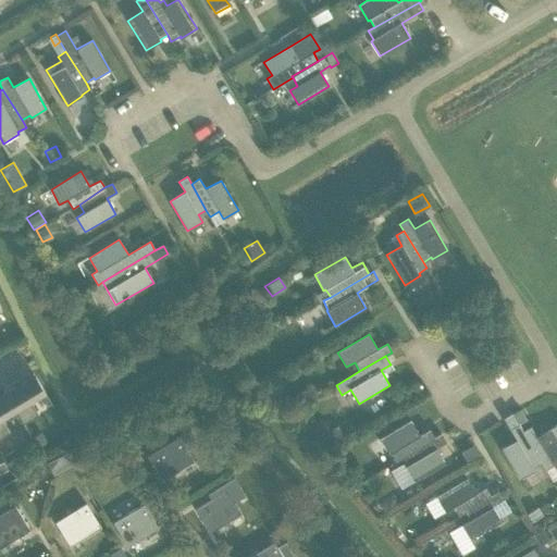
[(35,375),(5,394),(14,409),(23,424),(38,415),(29,400),(44,392),(35,375)]
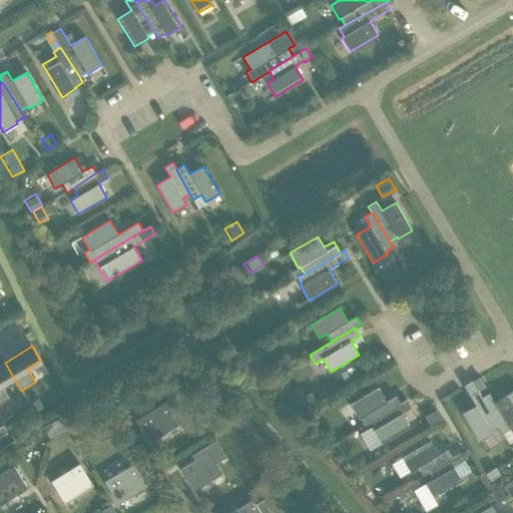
[(5,363),(0,365),(0,403),(9,398),(0,385),(13,377),(5,363)]
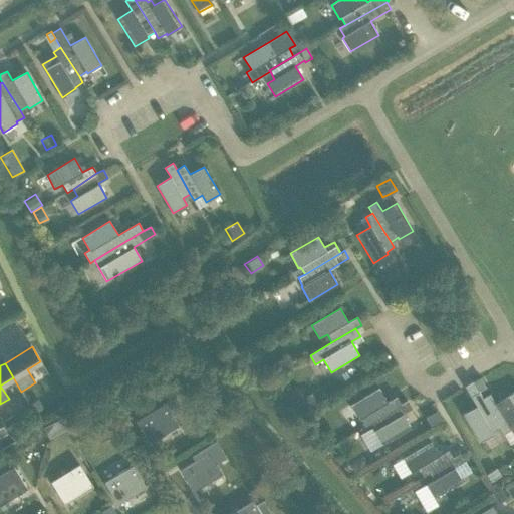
[(473,381),(479,391),(485,387),(480,377),(473,381)]
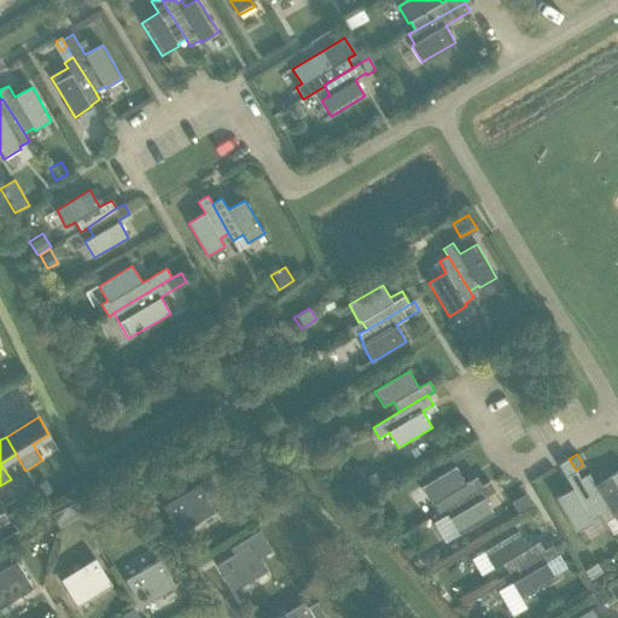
[(592,519),(600,516),(581,478),(569,459),(559,465),(572,488),(557,499),(576,532),(593,523),(592,519)]
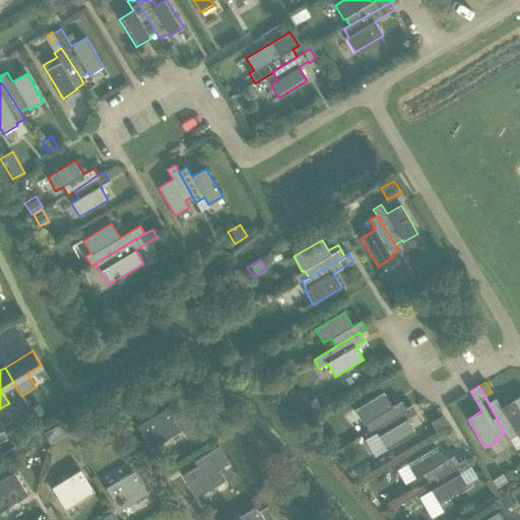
[(370,431),(376,428),(405,409),(401,401),(391,407),(384,393),(354,410),(363,425),(366,424),(370,431)]
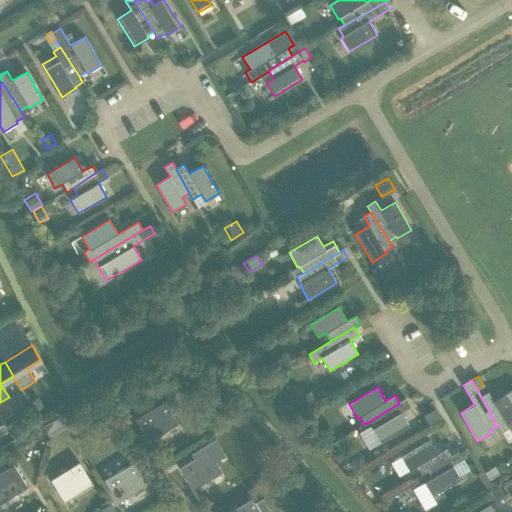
[(488,392),(481,396),(497,427),(501,433),(509,428),(510,430),(511,428),(511,390),(507,393),(493,402),(488,392)]
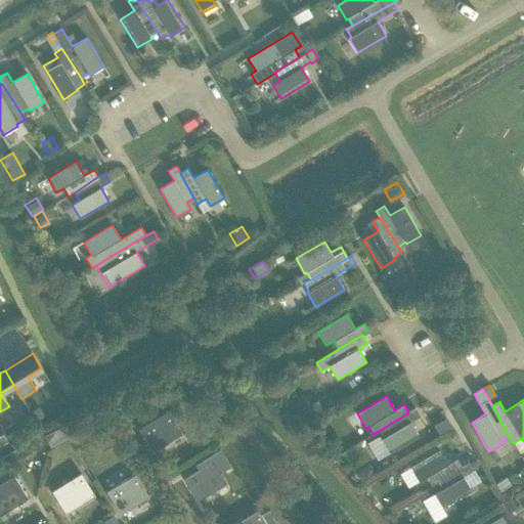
[(178,404),(139,429),(153,451),(181,433),(175,424),(186,417),(178,404)]
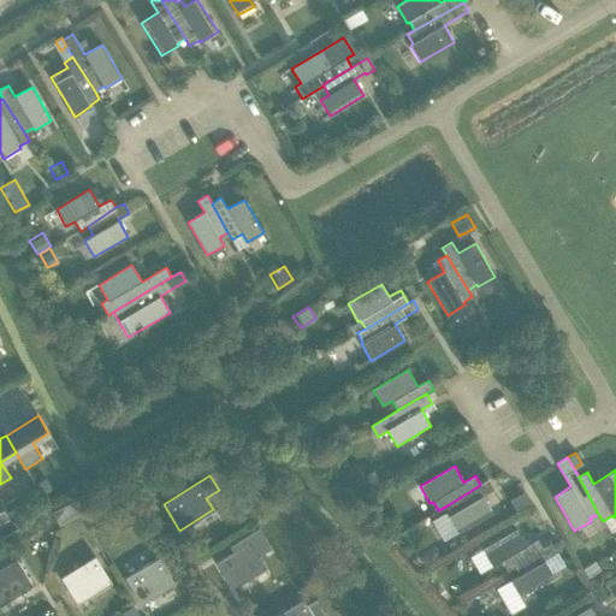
[(45,479),(36,484),(42,493),(51,489),(45,479)]
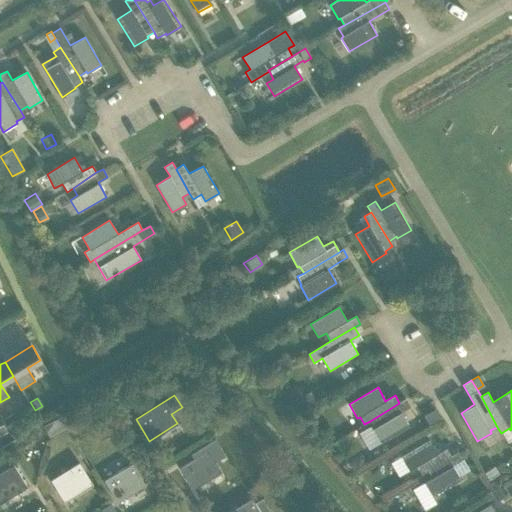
[(372,425),(359,433),(369,450),(381,443),(409,426),(401,412),(410,407),(405,399),(399,403),(370,421),(372,425)]
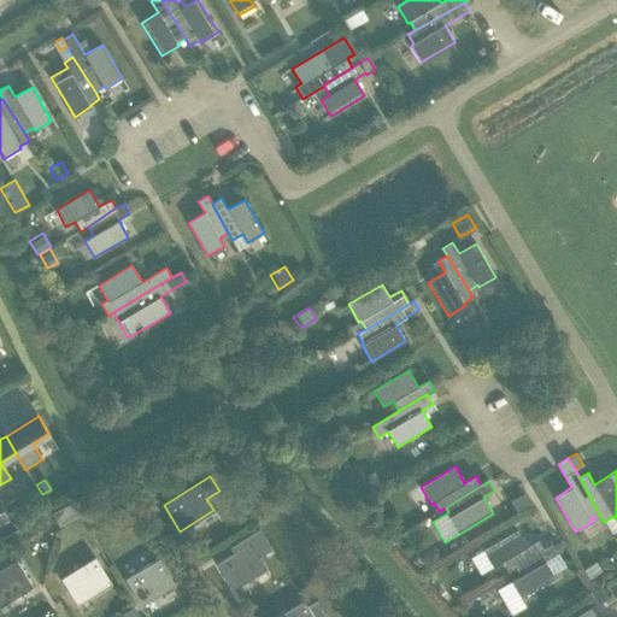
[(234,552),(217,563),(234,589),(268,569),(260,557),(271,550),(259,528),(230,546),(234,552)]
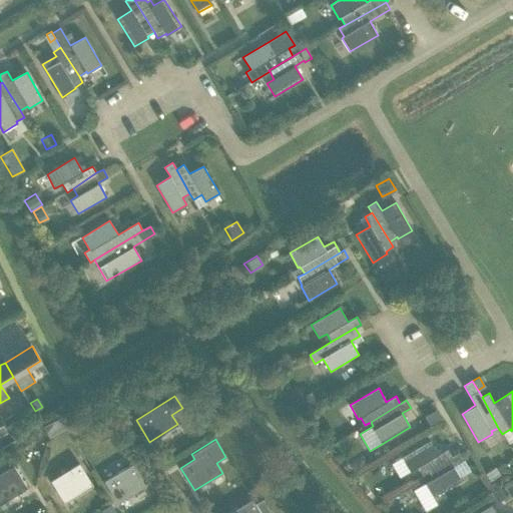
[(417,468),(422,476),(428,472),(452,457),(448,450),(438,455),(431,441),(402,458),(410,472),(417,468)]
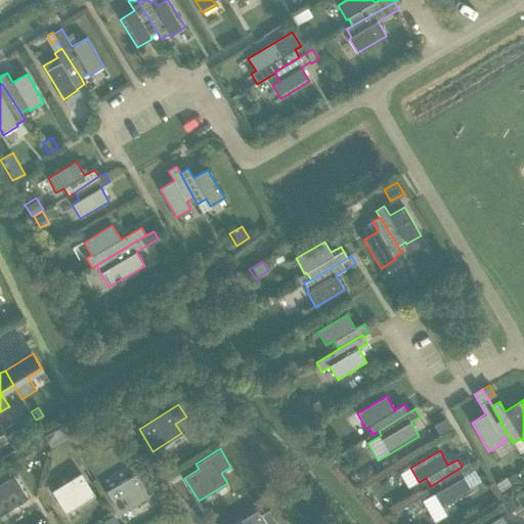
[(468,464),(462,467),(437,482),(442,489),(435,493),(443,508),(472,491),(464,477),(472,471),(468,464)]
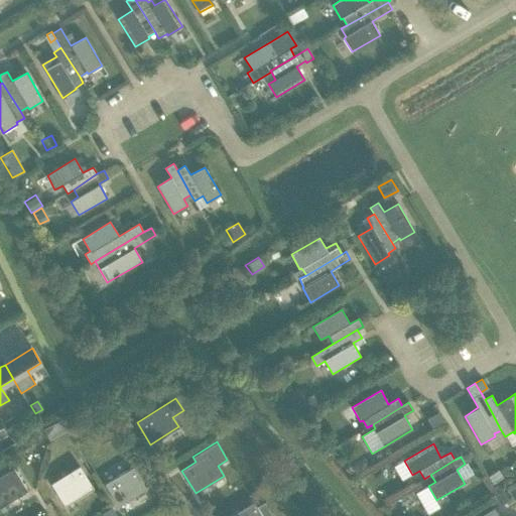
[(66,506),(94,489),(87,478),(93,474),(87,463),(80,467),(51,484),(66,506)]
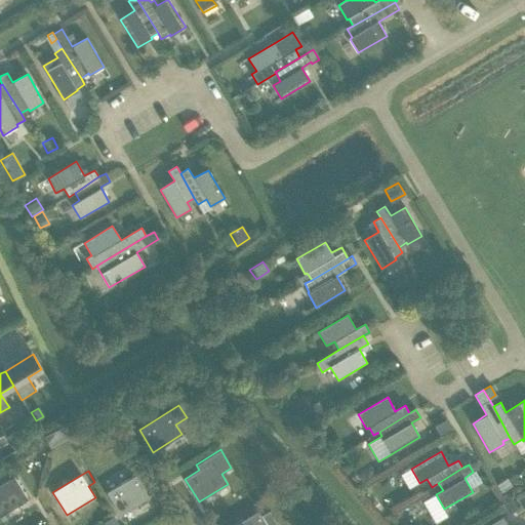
[(135,476),(107,494),(120,516),(149,498),(135,476)]
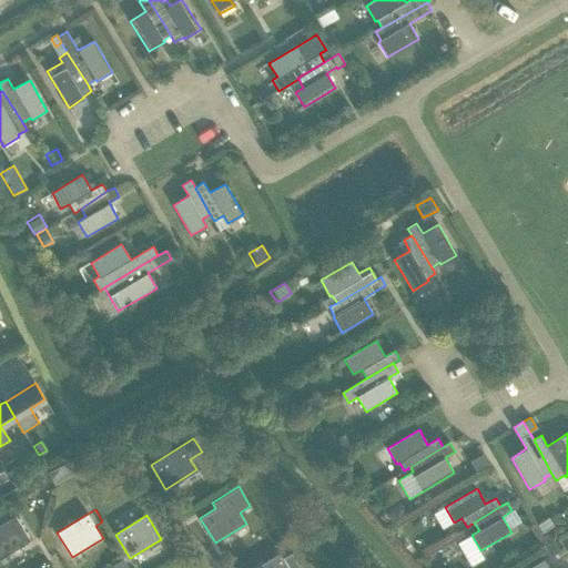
[(14,516),(0,525),(0,558),(30,541),(14,516)]
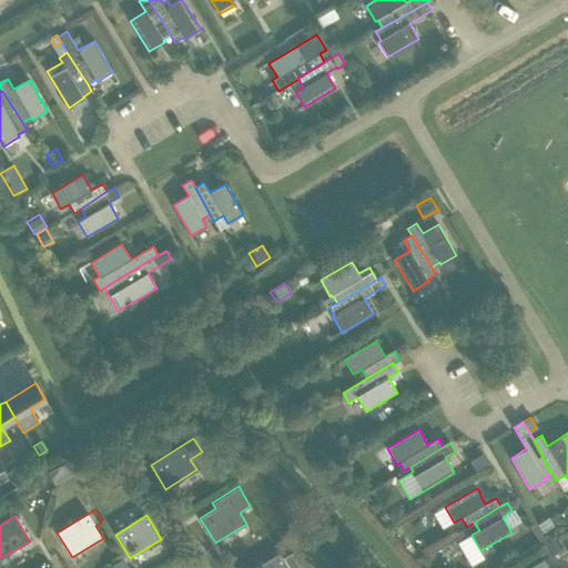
[(549,517),(537,525),(543,534),(555,527),(549,517)]
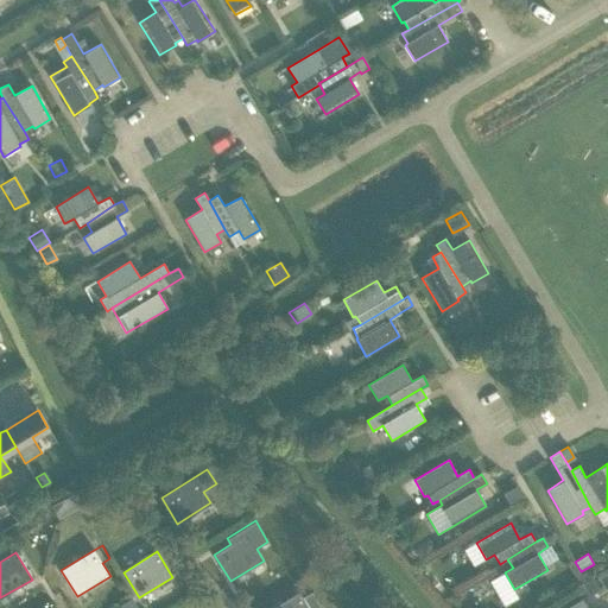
[(582,584),(589,596),(601,590),(594,578),(582,584)]
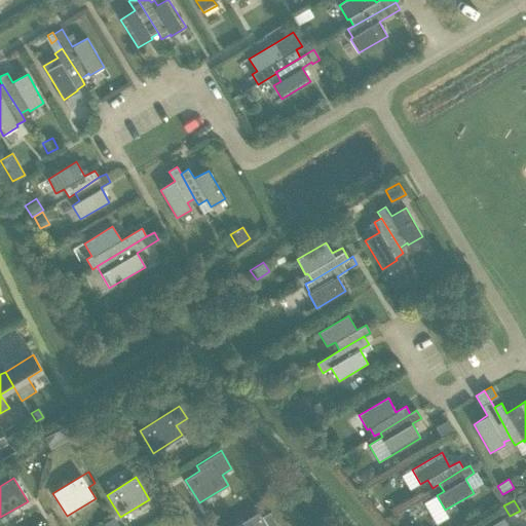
[(276,525),(268,513),(260,518),(257,513),(235,525),(276,525)]
